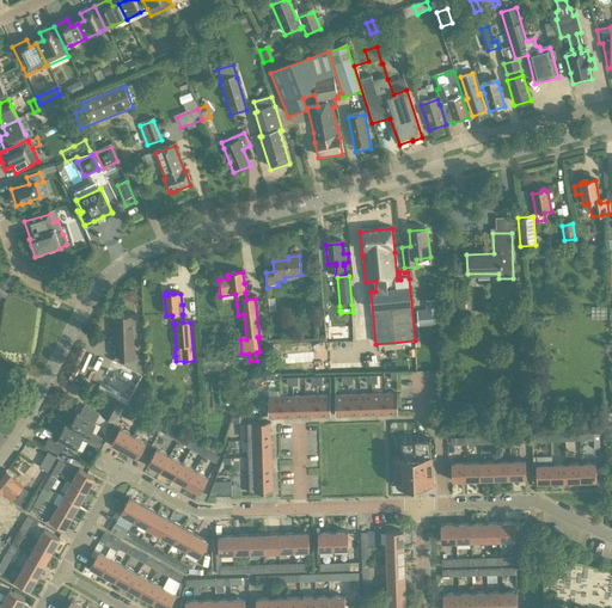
[(418,314),(420,329),(438,327),(436,301),(427,302),(427,313),(418,314)]
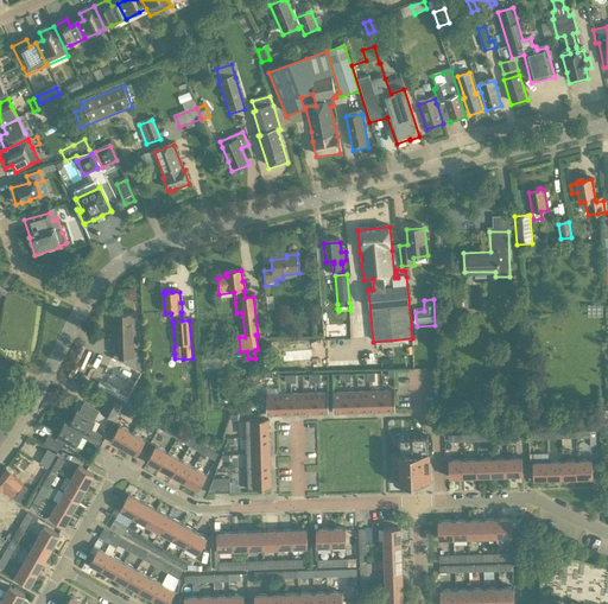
[(134,317),(113,318),(114,357),(141,370),(143,368),(143,358),(138,358),(138,345),(134,345),(134,317)]
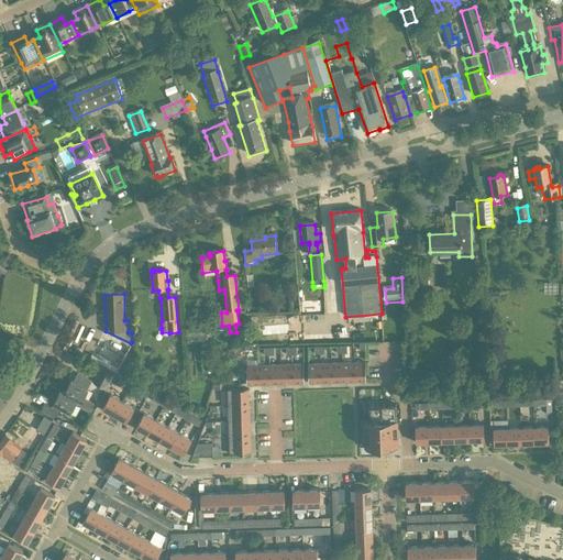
[(88,348),(86,352),(89,354),(88,355),(117,371),(131,343),(100,329),(90,349),(88,348)]
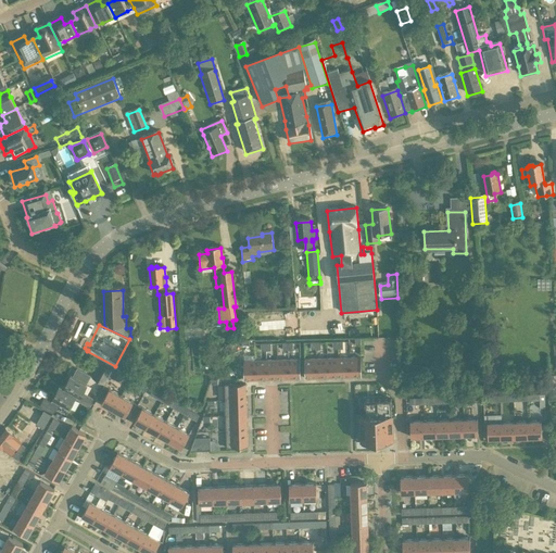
[(204,340),(203,326),(184,328),(186,342),(204,340)]
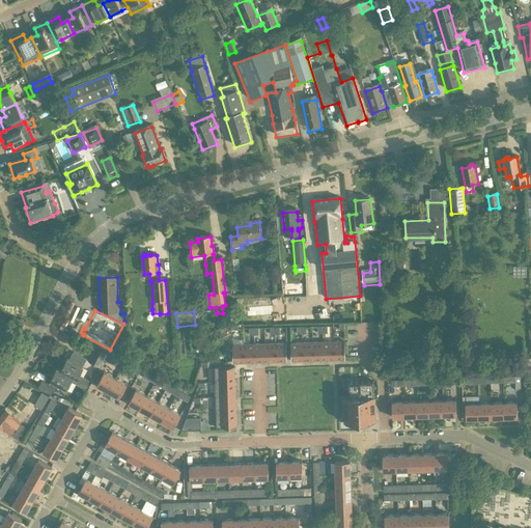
[(323,363),(323,348),(312,349),(312,363),(323,363)]
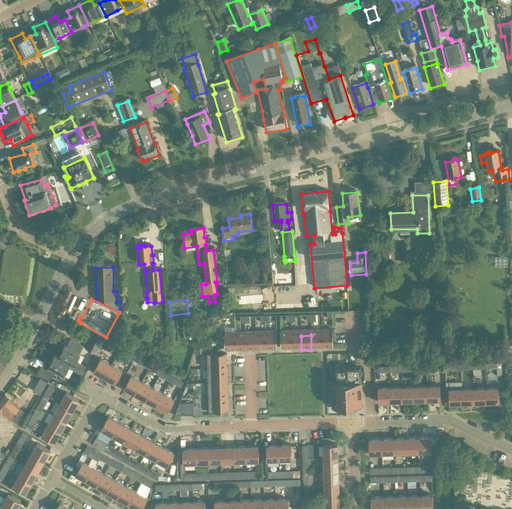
[(321,335),(311,335),(311,350),(322,349),(321,335)]
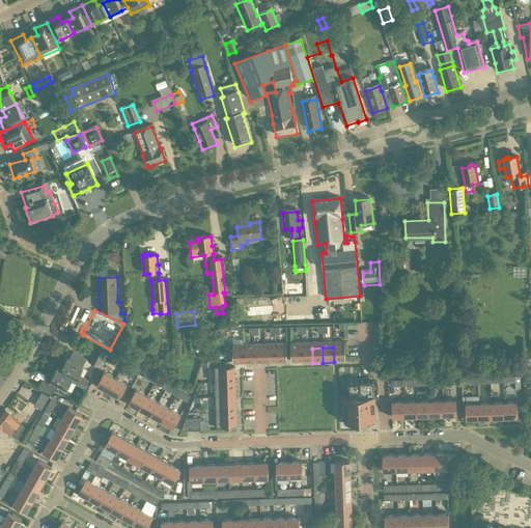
[(344,362),(343,348),(333,348),(334,362),(344,362)]
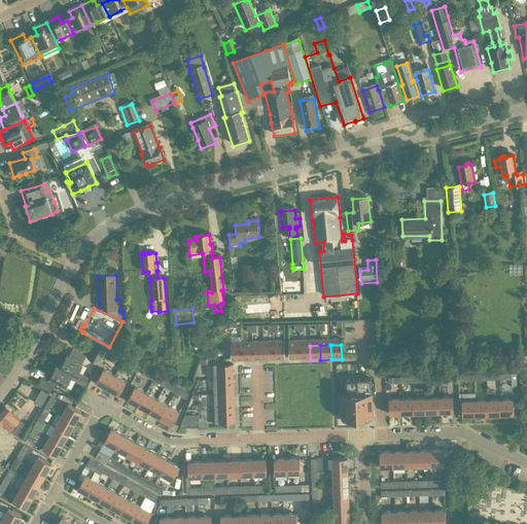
[(285,361),(284,346),(274,347),(275,361),(285,361)]
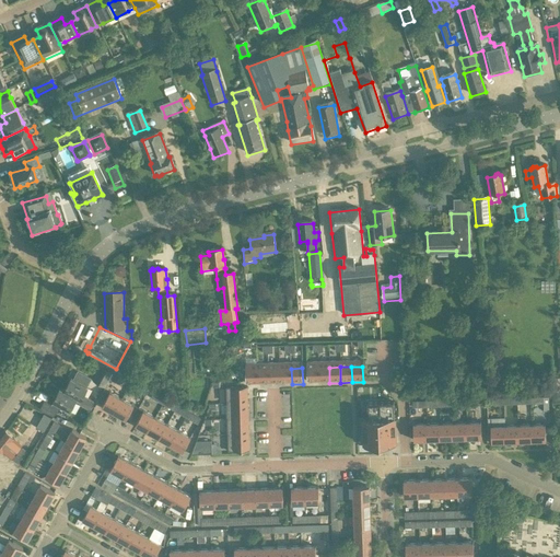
[(306,368),(307,384),(318,383),(318,368),(306,368)]
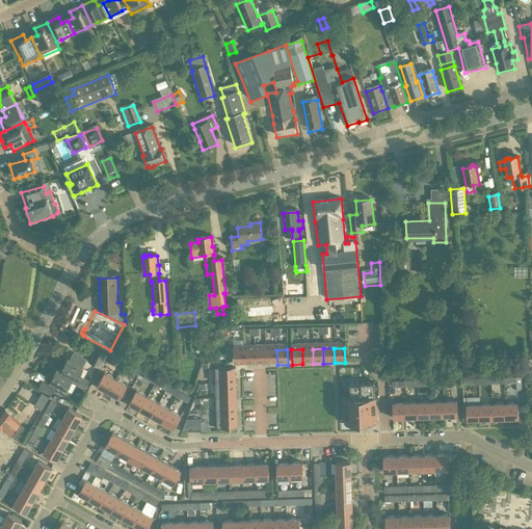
[(313,349),(302,349),(302,364),(313,364),(313,349)]
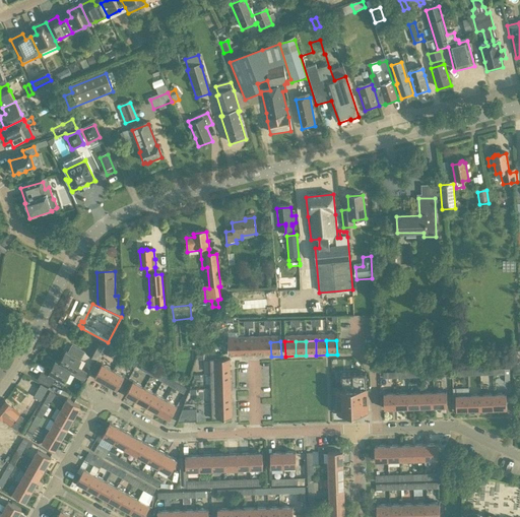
[(250,342),(240,343),(240,358),(250,358),(250,342)]
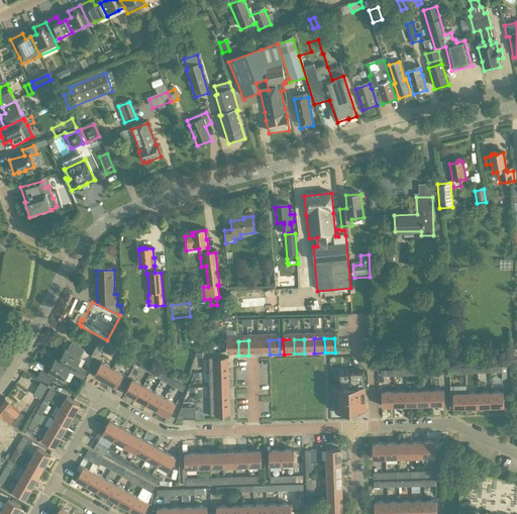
[(248,355),(259,354),(259,340),(248,340),(248,355)]
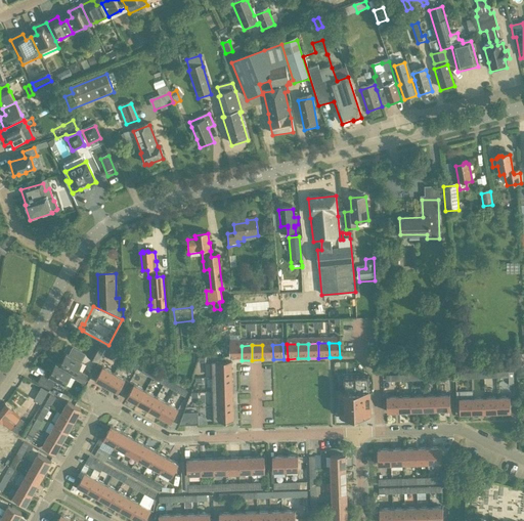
[(272,345),(262,345),(262,359),(273,359),(272,345)]
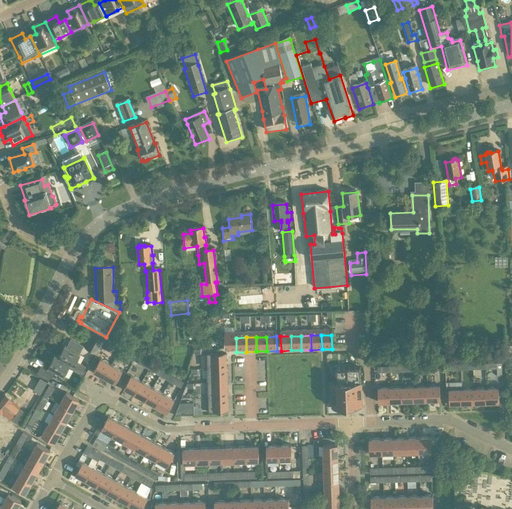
[(102,343),(91,338),(91,339),(85,350),(95,355),(102,343)]
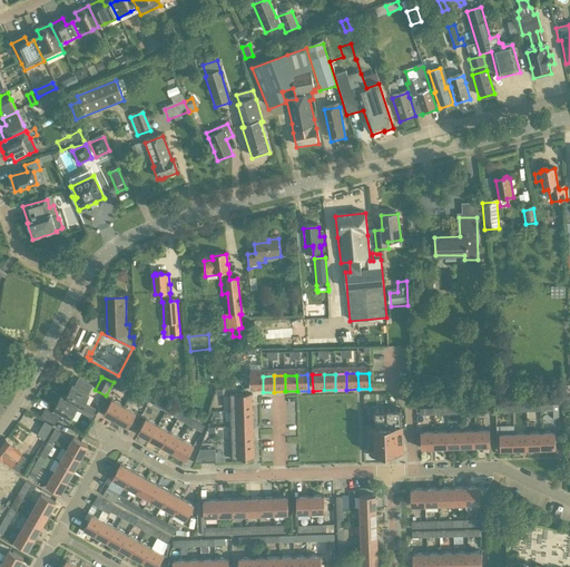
[(251,377),(252,392),(263,392),(263,377),(251,377)]
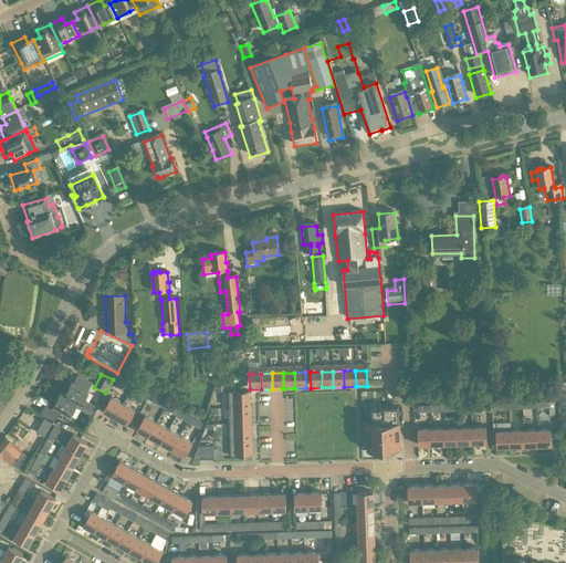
[(117,391),(119,387),(123,381),(125,377),(119,375),(118,375),(112,387),(117,391)]
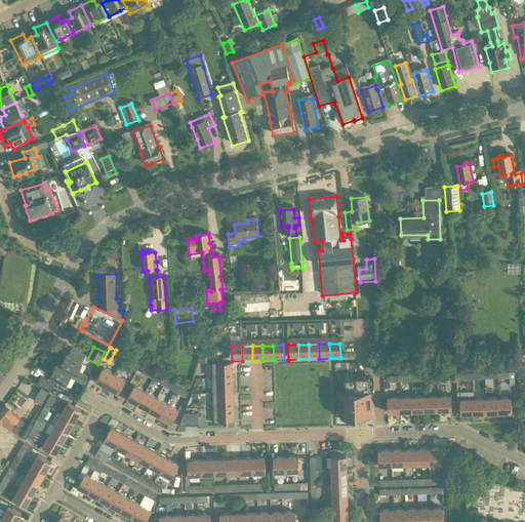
[(111,359),(121,364),(124,359),(114,353),(111,359)]
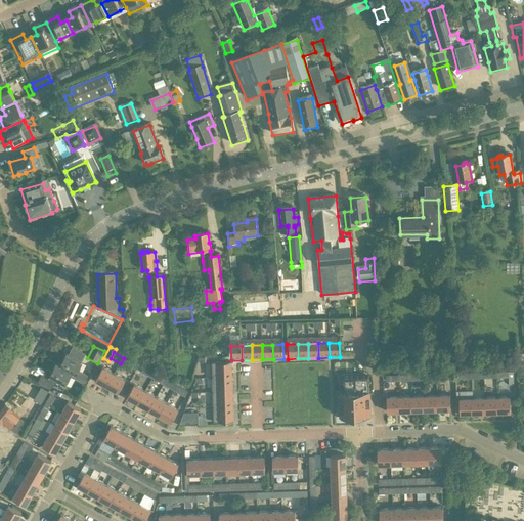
[(59,367),(75,376),(77,372),(82,364),(67,355),(59,367)]
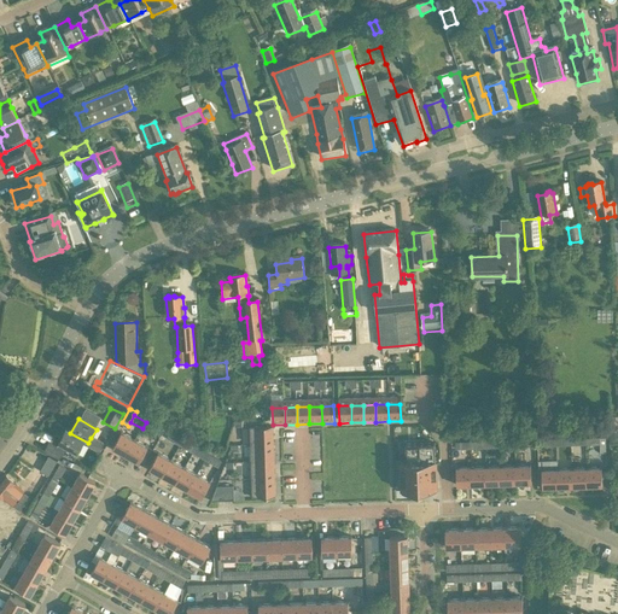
[(143,428),(156,436),(159,430),(146,422),(143,428)]
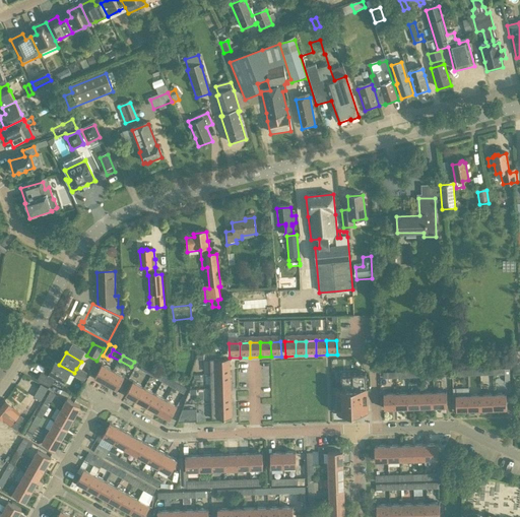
[(210,376),(230,376),(230,361),(210,362),(210,376)]
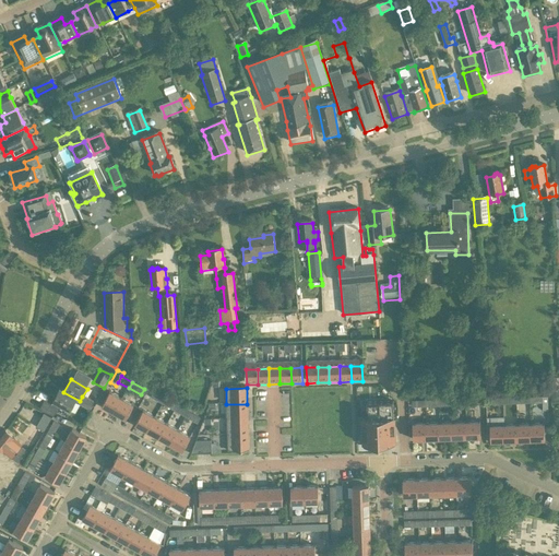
[(91,407),(80,401),(63,392),(60,390),(52,403),(69,412),(74,403),(78,405),(88,411),(91,407)]
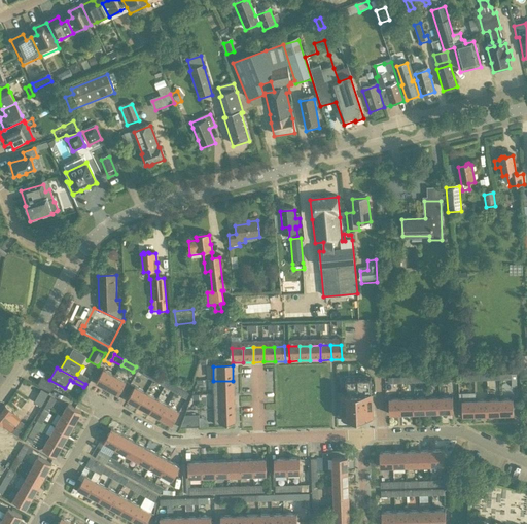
[(96,384),(106,390),(113,377),(103,371),(96,384)]
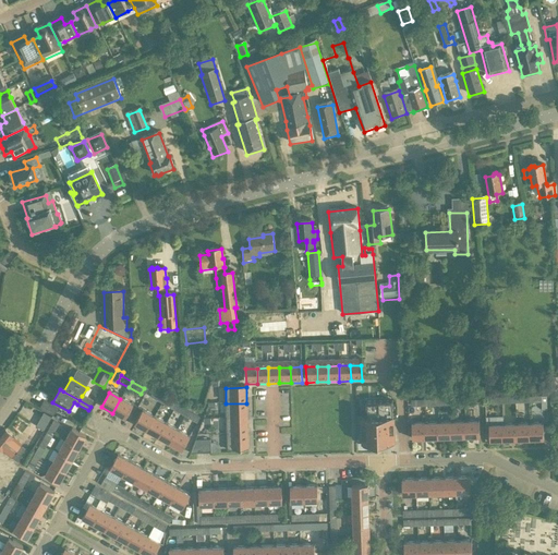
[(157,403),(161,406),(165,400),(157,395),(154,394),(150,399),(157,403)]
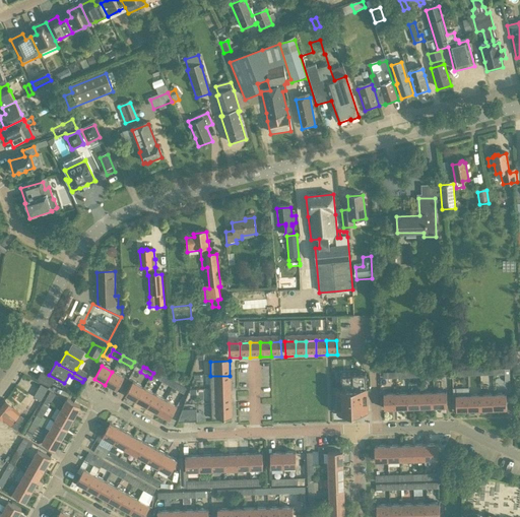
[(76,369),(74,373),(84,379),(86,375),(80,371),(76,369)]
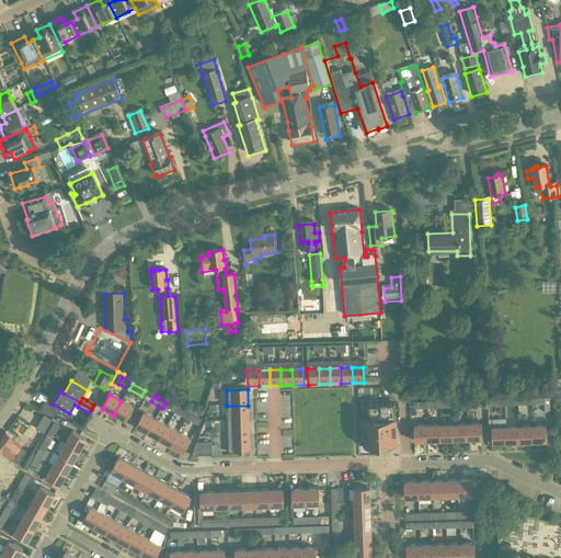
[(134,409),(121,401),(113,416),(125,422),(134,409)]
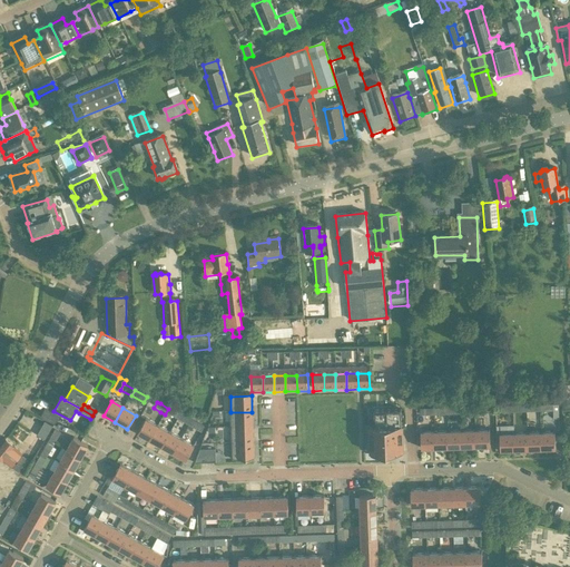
[(180,416),(168,409),(165,414),(177,421),(180,416)]
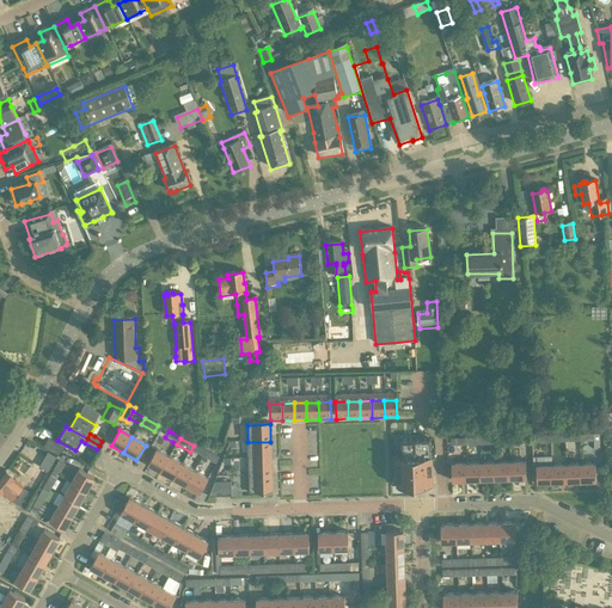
[(63,449),(48,441),(46,446),(43,450),(59,459),(61,454),(63,449)]
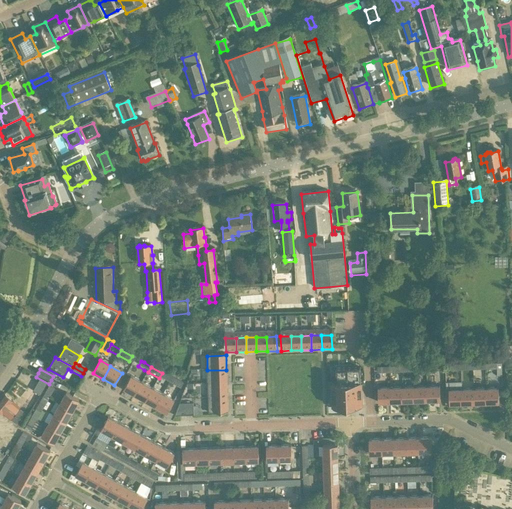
[(226,370),(207,370),(208,385),(227,384),(226,370)]
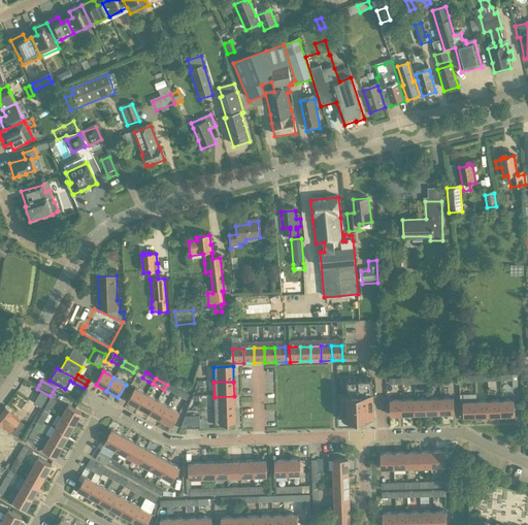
[(344,421),(373,420),(371,382),(347,382),(347,398),(343,399),(344,421)]
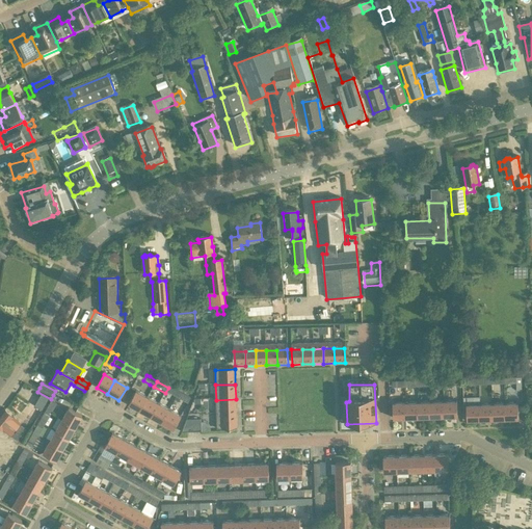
[(165,393),(176,399),(180,394),(168,388),(165,393)]
